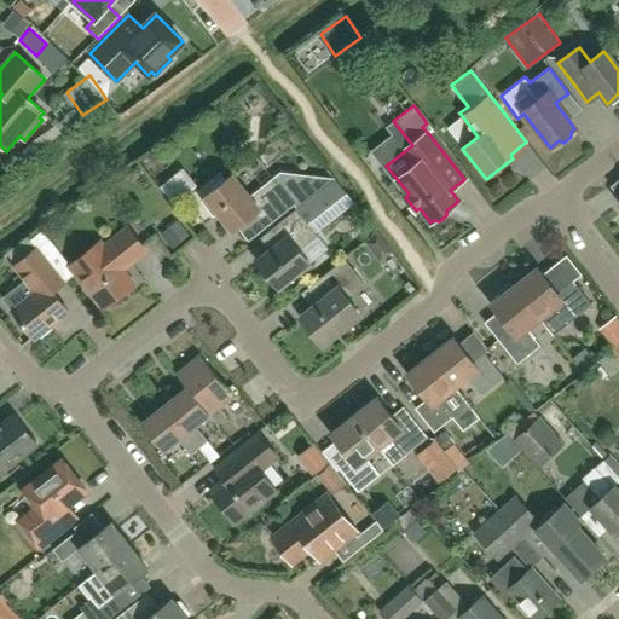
[(58,125),(29,144),(19,156),(23,161),(24,162),(38,152),(64,133),(62,131),(58,125)]
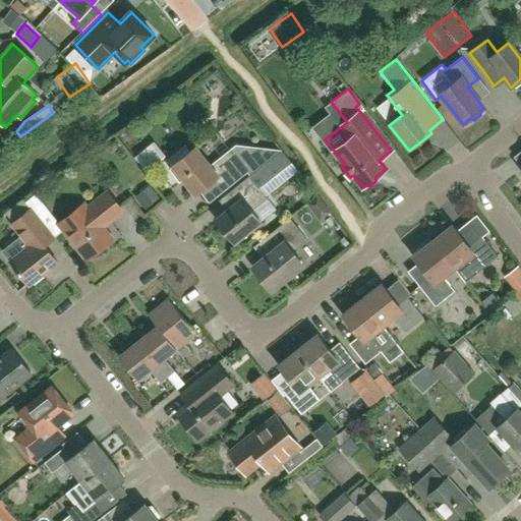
[(156,140),(137,156),(150,170),(168,155),(156,140)]
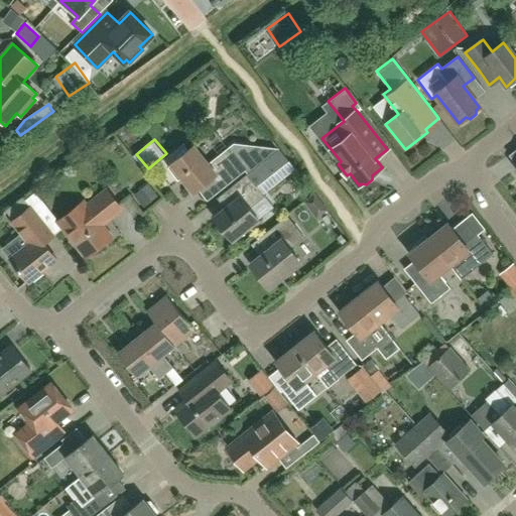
[(168,165),(166,167),(177,181),(181,177),(194,192),(216,175),(220,176),(219,185),(222,189),(245,171),(248,174),(279,149),(278,148),(235,143),(210,163),(195,145),(168,165)]
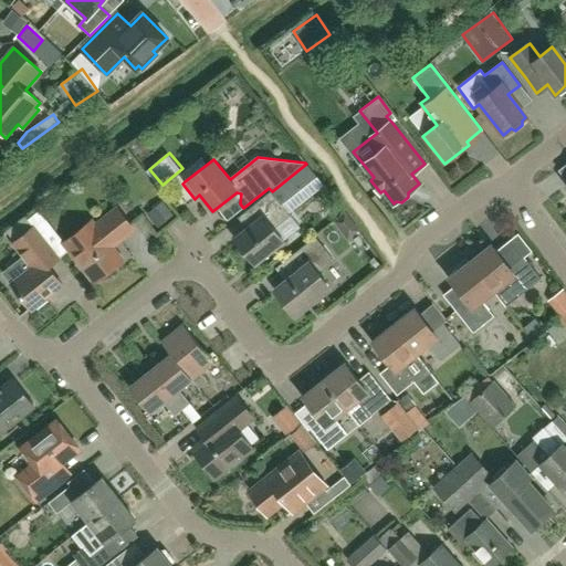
[(248,229),(234,240),(254,264),(284,240),(300,228),(291,216),(282,205),(303,189),(316,178),(306,164),(272,191),(255,205),(264,216),(248,229)]
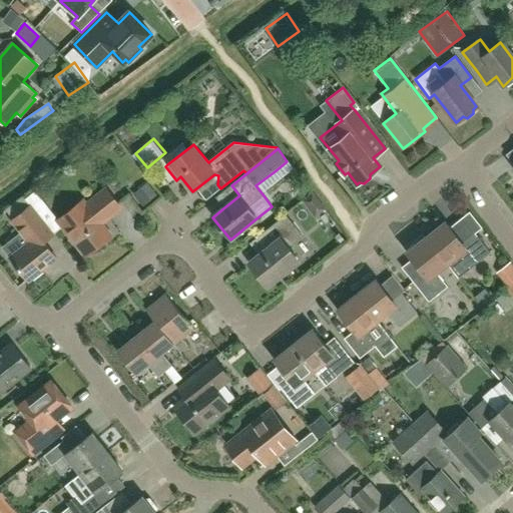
[(149,181),(134,192),(144,207),(160,195),(149,181)]
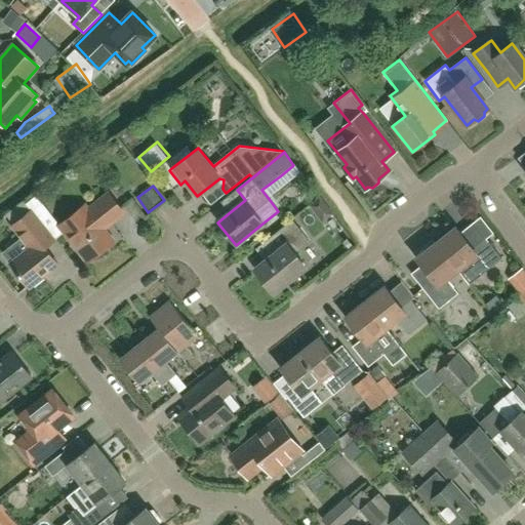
[(58,227),(64,232),(87,263),(113,242),(103,230),(123,213),(109,194),(87,210),(84,206),(59,226),(58,227)]
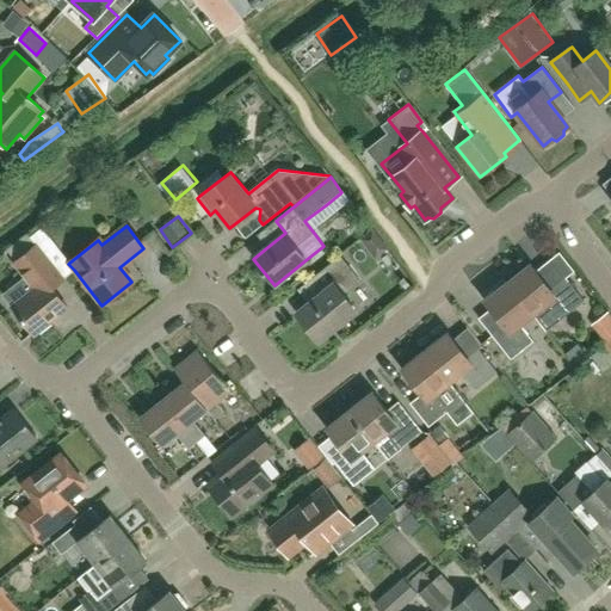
[(29,236),(36,246),(41,252),(54,242),(42,227),(29,236)]
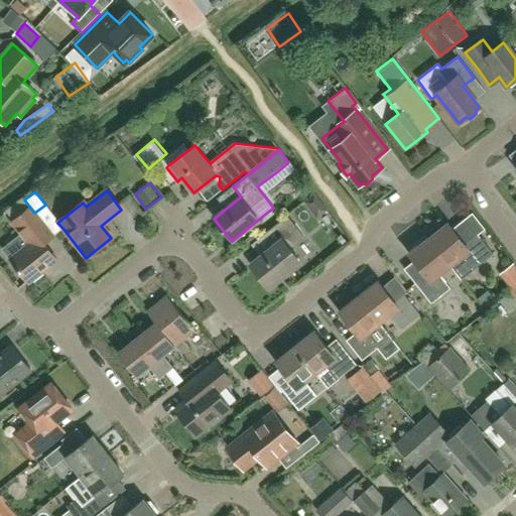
[(34,213),(30,208),(15,219),(33,242),(10,260),(28,282),(56,260),(43,244),(53,237),(53,236),(52,236),(34,213)]
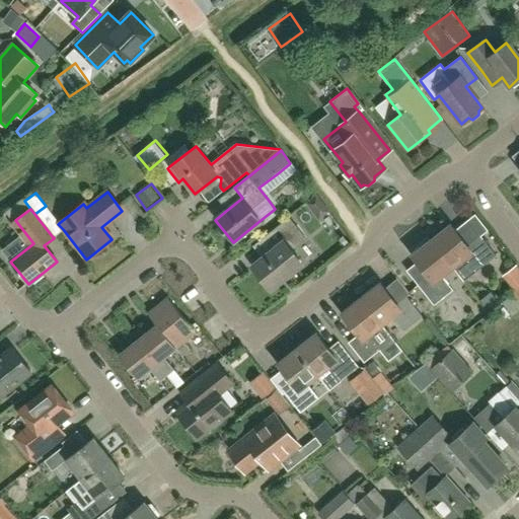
[(306,238),(298,229),(289,217),(267,235),(276,246),(251,266),(271,289),(302,264),(291,250),(306,238)]
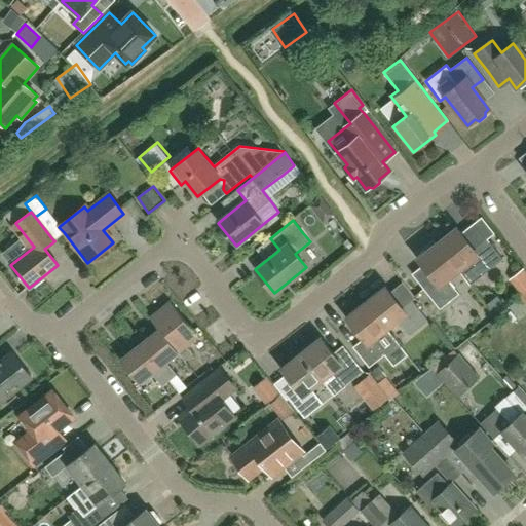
[(458,272),(470,286),(502,260),(486,239),(473,250),(455,227),(436,243),(458,272)]
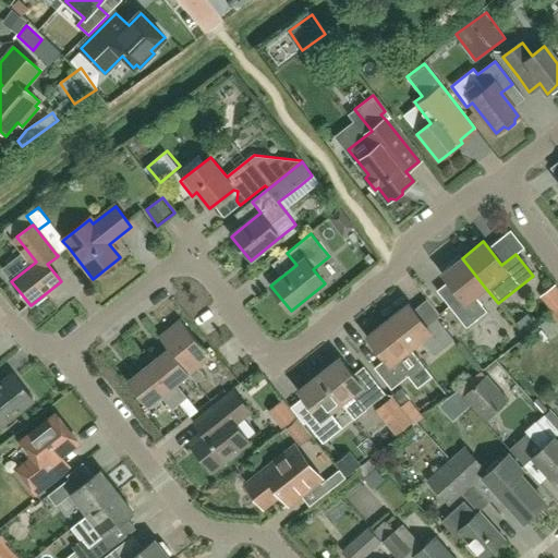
[(475,298),(486,289),(462,258),(441,275),(460,298),(448,306),(465,328),(486,312),(475,298)]
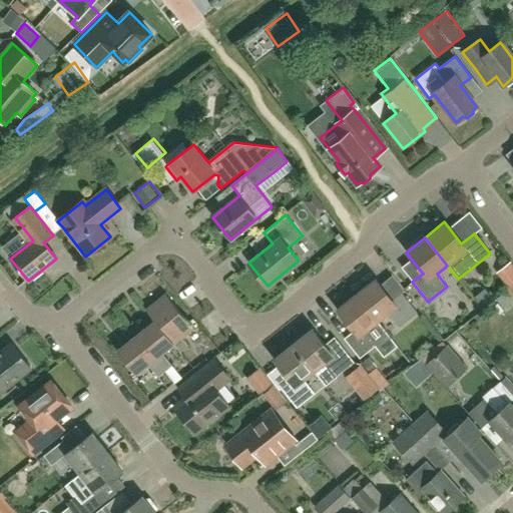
[(512,262),(498,273),(512,292),(512,262)]
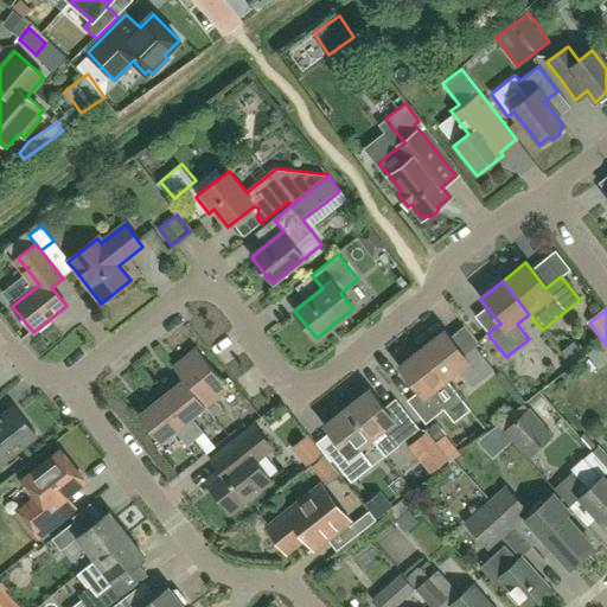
[(420,347),(447,381),(459,371),(472,387),(493,370),(475,346),(464,356),(443,330),(420,347)]
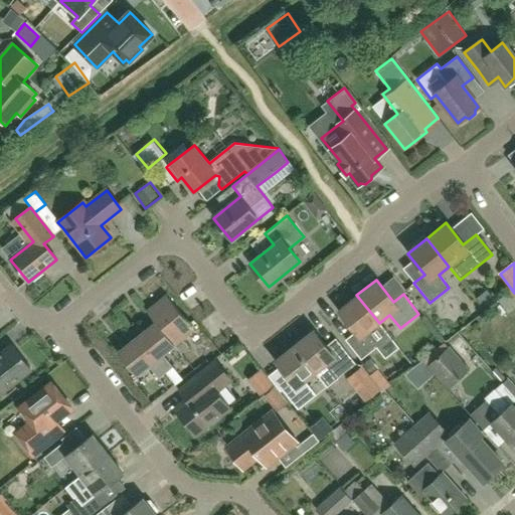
[(389,337),(379,323),(356,295),(337,311),(355,333),(345,340),(361,360),(389,337)]
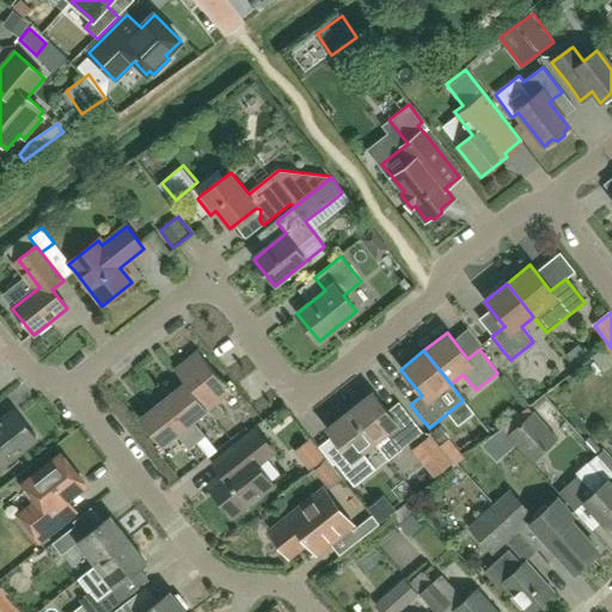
[(184,383),(207,411),(214,421),(224,412),(216,404),(231,392),(197,352),(173,369),(184,383)]
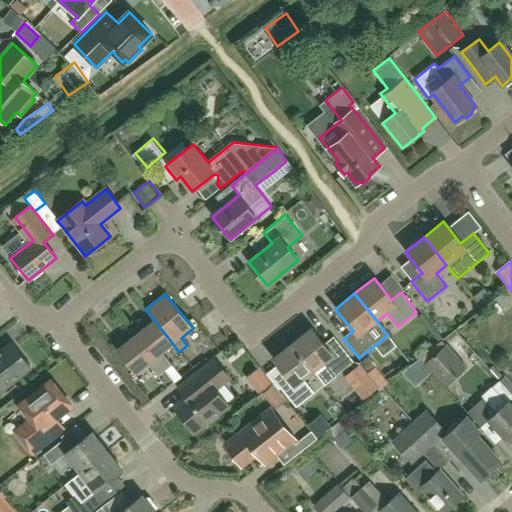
[(162,353),(173,344),(154,320),(135,335),(164,371),(174,383),(181,377),(162,353)]
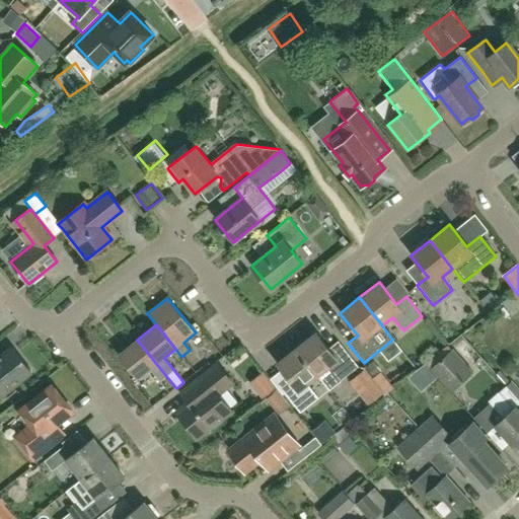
[(296,348),(318,376),(328,368),(340,381),(358,367),(343,347),(332,355),(315,332),(296,348)]
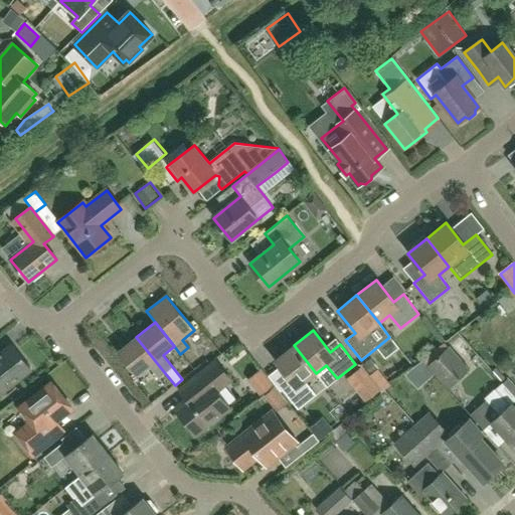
[(158,379),(165,373),(136,337),(117,353),(136,376),(148,366),(158,379)]
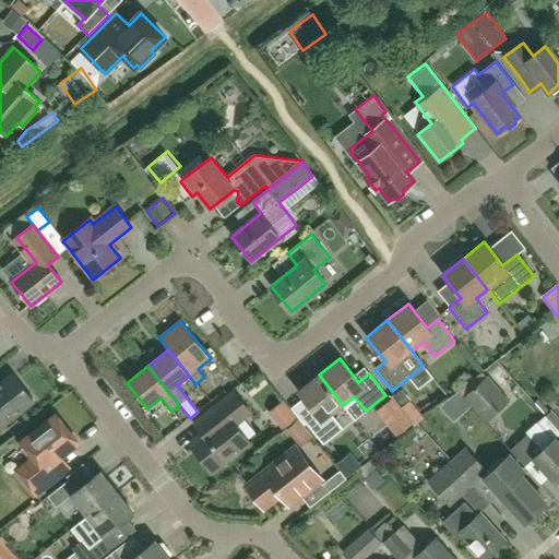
[(482,371),(458,391),(463,397),(462,397),(485,424),(510,401),(486,376),(486,377),(482,371)]
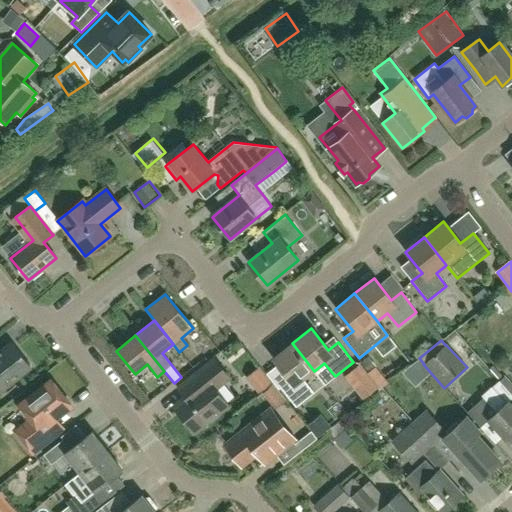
[(303,380),(314,371),(292,343),(272,359),(289,380),(280,388),(296,407),(313,393),(303,380)]
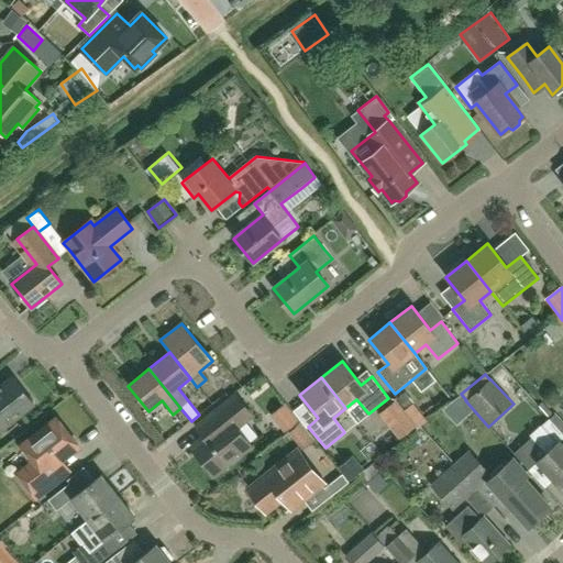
[(13,378),(1,387),(0,385),(0,429),(33,404),(13,378)]
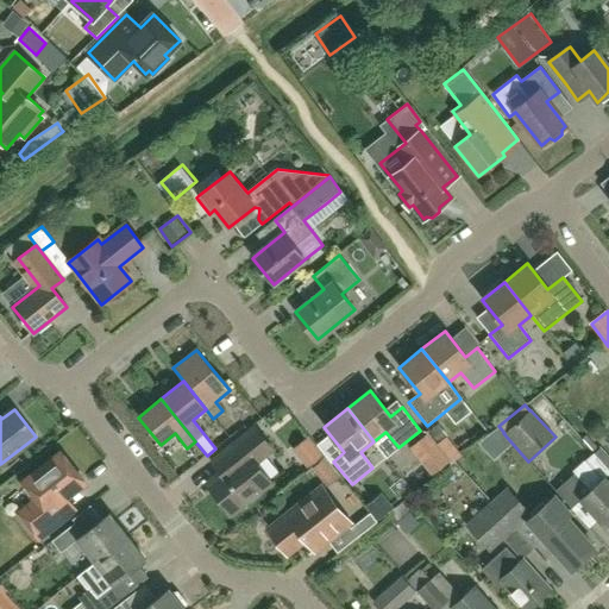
[(272,450),(255,427),(213,460),(223,472),(207,484),(231,514),(271,482),(256,464),(272,450)]
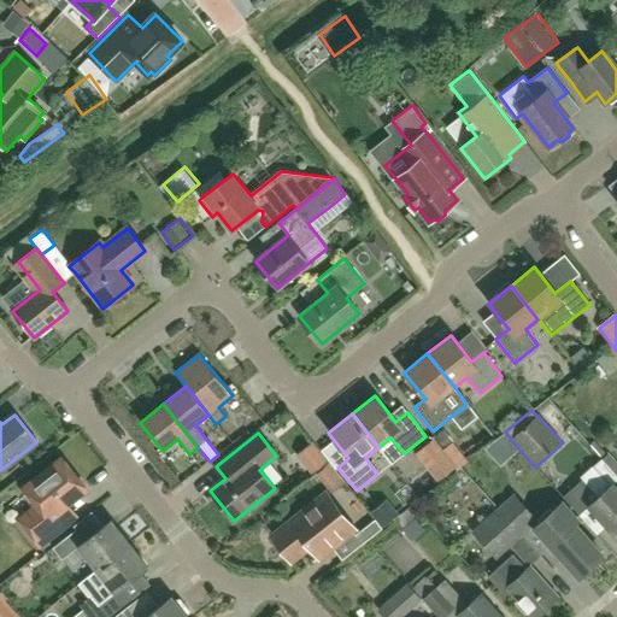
[(470,459),(456,440),(445,447),(438,438),(417,452),(440,482),(470,459)]
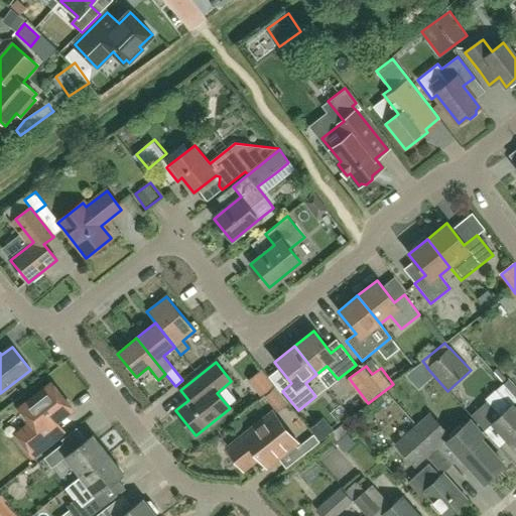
[(253,375),(259,395),(275,389),(269,370),(253,375)]
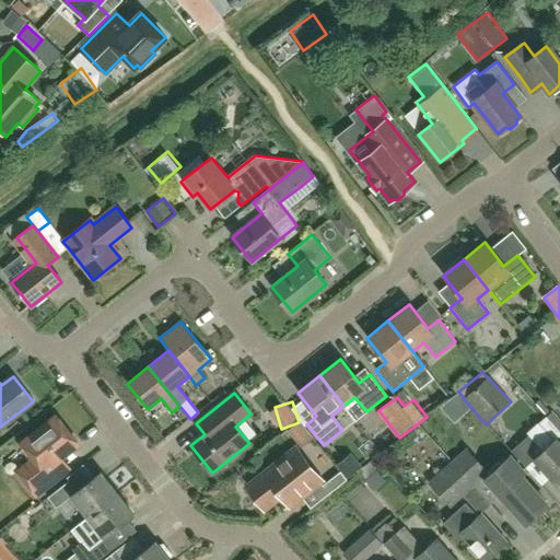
[(543,452),(535,459),(559,487),(559,444),(556,441),(559,436),(559,432),(546,416),(526,433),(543,452)]
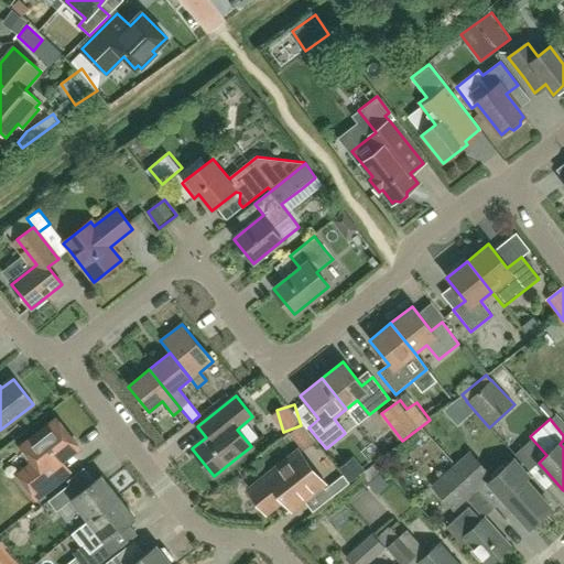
[(57,421),(22,447),(34,463),(17,477),(35,500),(62,478),(53,466),(77,446),(57,421)]
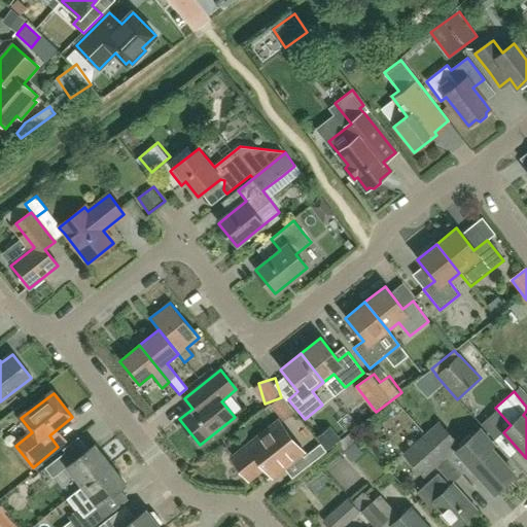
[(424,433),(446,458),(460,445),(438,421),(424,433)]
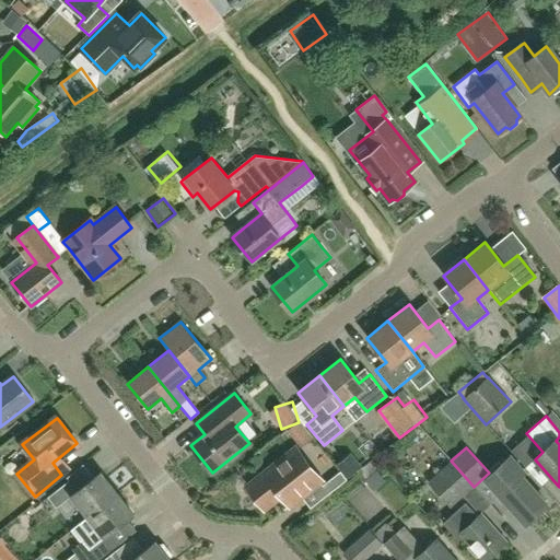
[(289,508),(322,481),(295,448),(246,488),(264,510),(280,497),(289,508)]
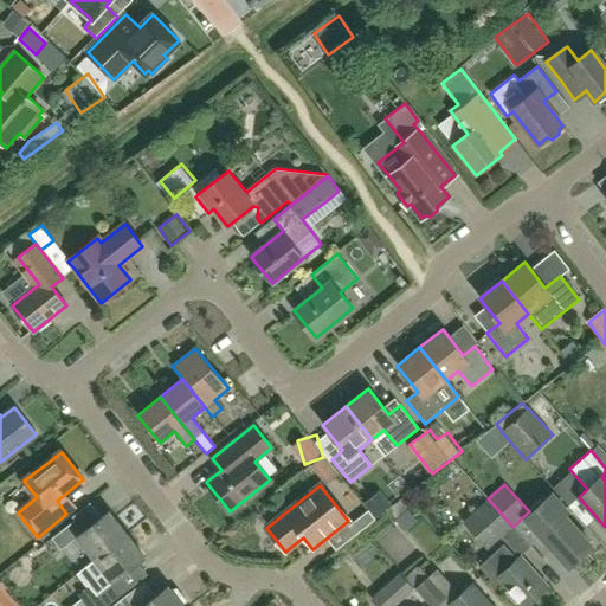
[(546,529),(540,535),(568,567),(592,547),(563,515),(568,511),(552,494),(530,513),(546,529)]
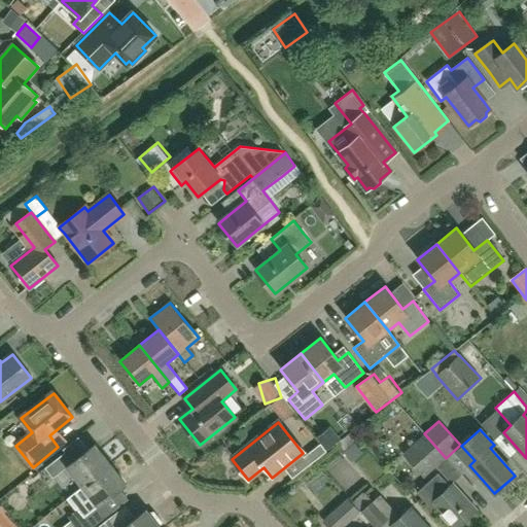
[(423,479),(446,458),(424,433),(413,444),(408,438),(397,448),(402,453),(401,454),(423,479)]
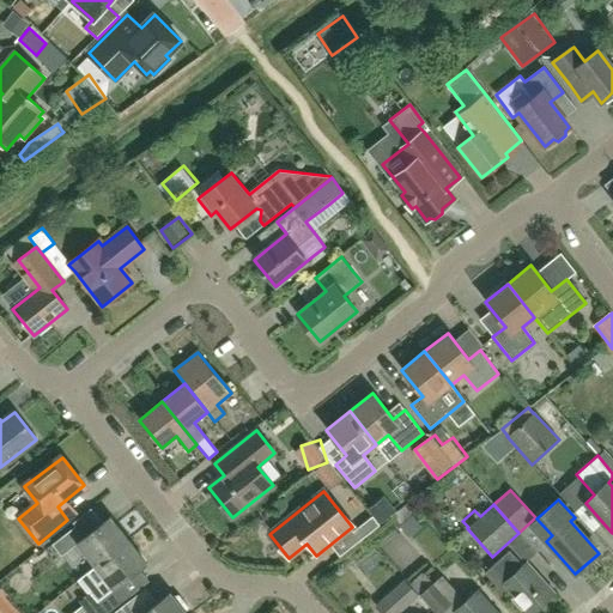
[(353,532),(360,540),(378,525),(372,516),(353,532)]
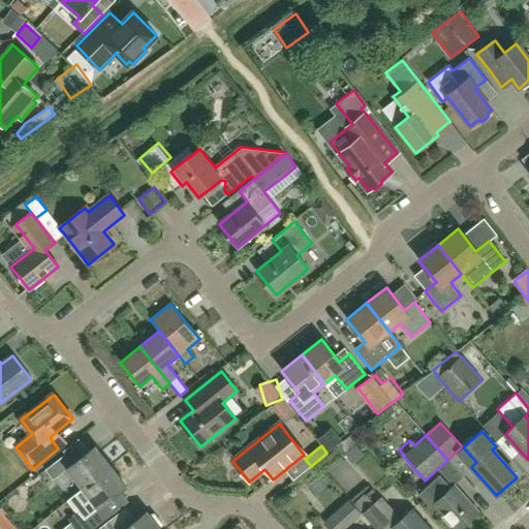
[(65,455),(44,470),(45,471),(53,480),(66,469),(82,489),(111,466),(95,446),(89,452),(72,464),(65,455)]
